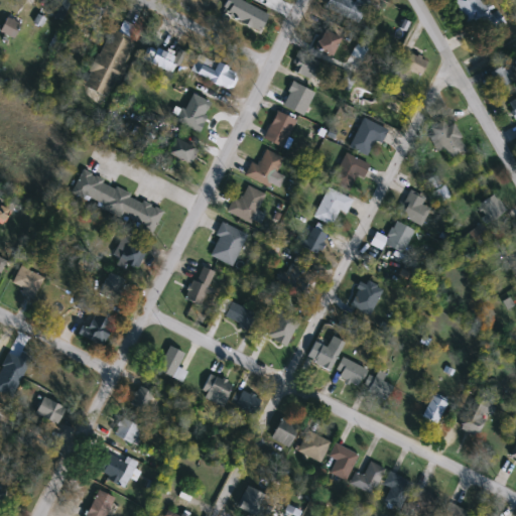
[(71,0),(61,22),(45,15),(52,0),(71,0)]
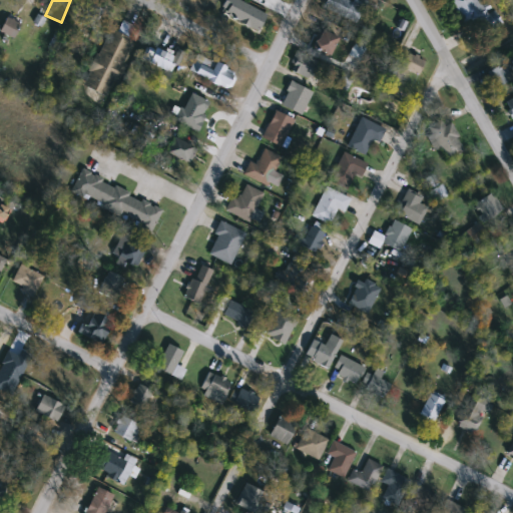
[(347,0),(354,3),(355,0),(361,0),(366,2),(356,23),(323,8),(326,0),(347,0)]
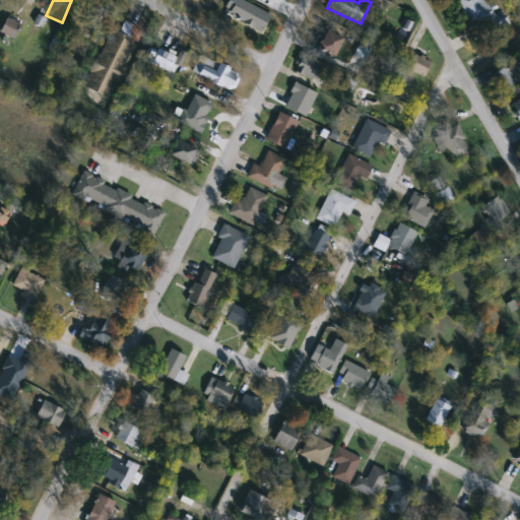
[(472,24),(455,0),(483,0),(492,11),(472,24)]
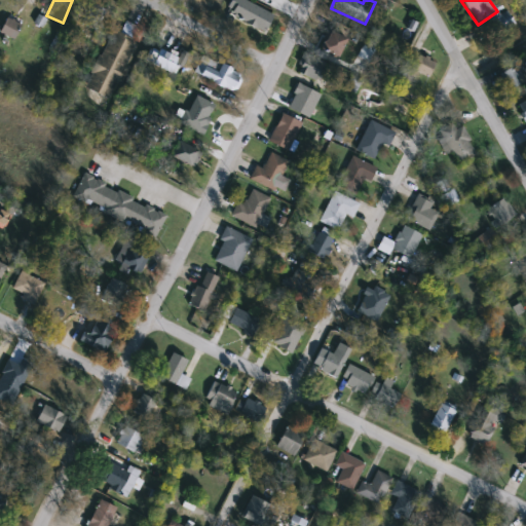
[(271,20),(261,40),(247,33),(256,12),(271,20)]
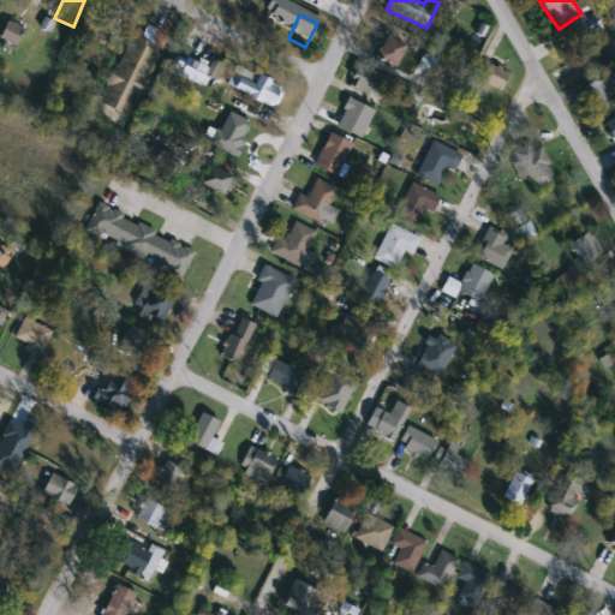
[(599,25),(583,43),(572,33),(589,15),(599,25)]
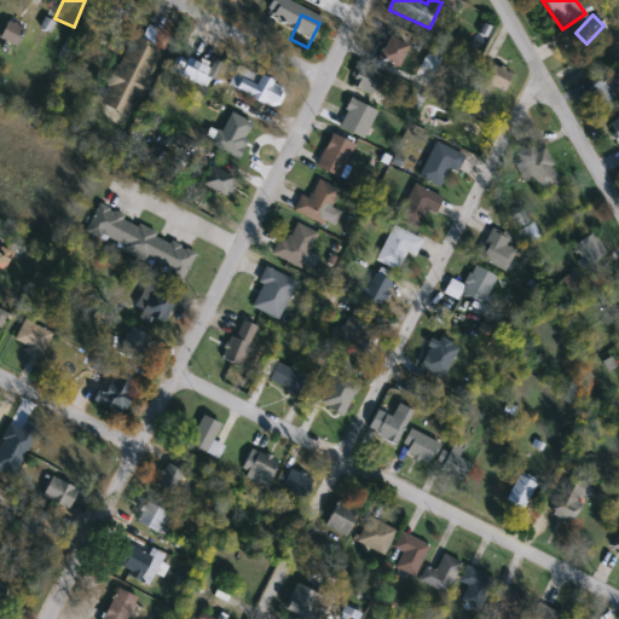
[(24,30),(16,46),(0,38),(9,22),(24,30)]
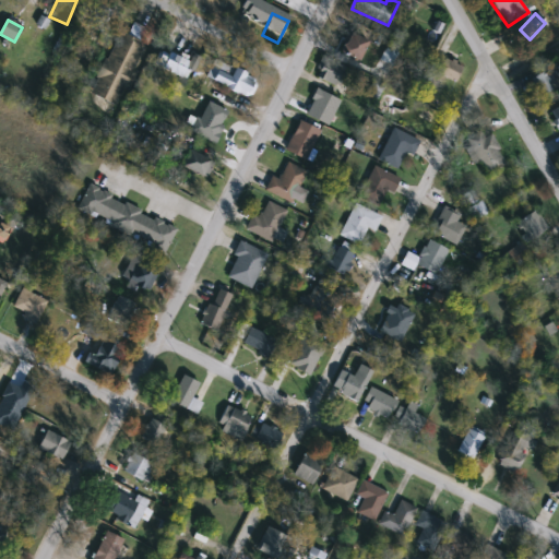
[(144,42),(118,106),(91,95),(118,32),(144,42)]
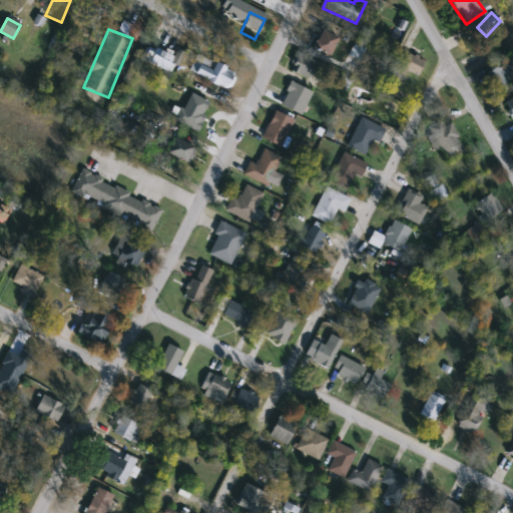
[(316,52),(321,32),(337,36),(332,56),(316,52)]
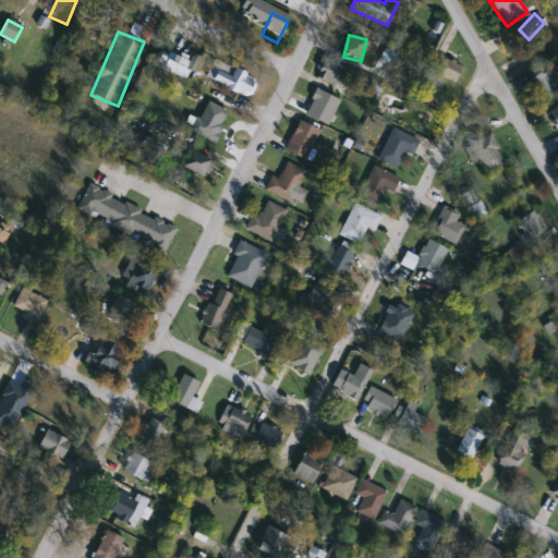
[(154,63),(162,49),(190,64),(180,80),(154,63)]
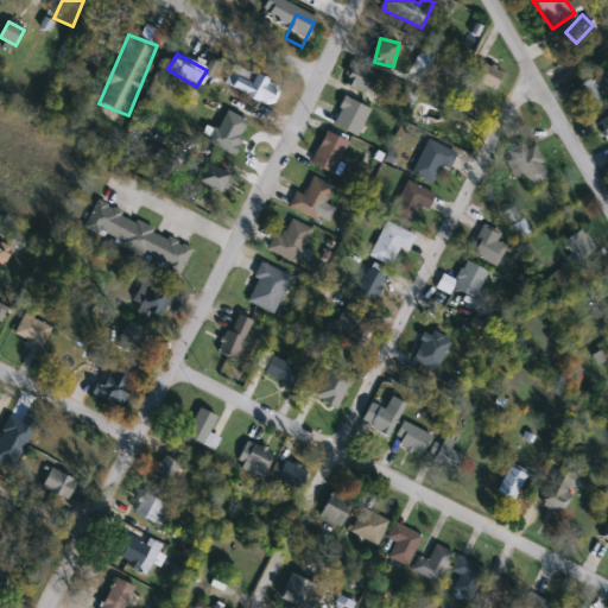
[(279,86),(271,105),(225,86),(233,65),(279,86)]
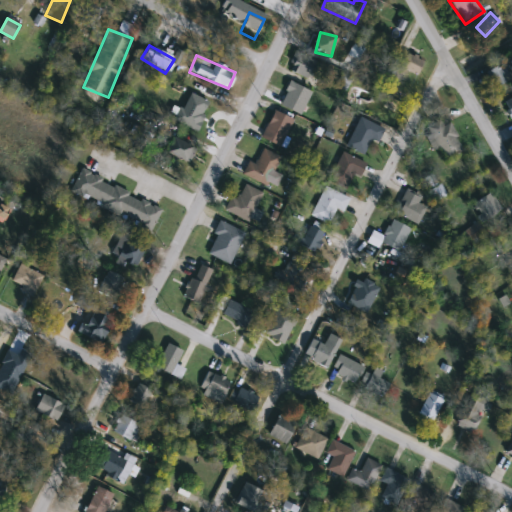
[(419,74),(402,70),(405,55),(422,59),(419,74)]
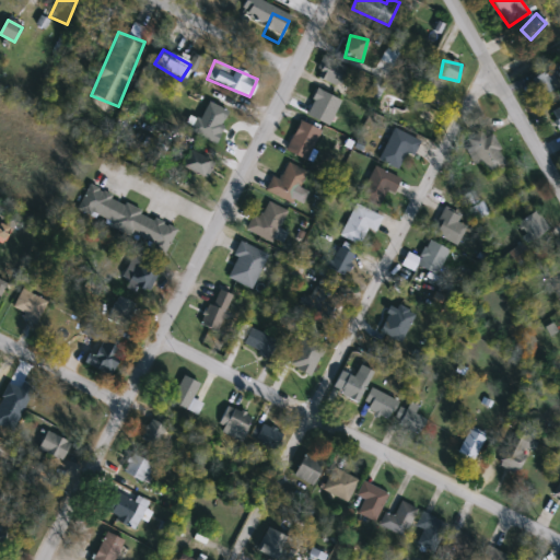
[(559,86),(541,97),(532,79),(552,68),(559,81),(559,86)]
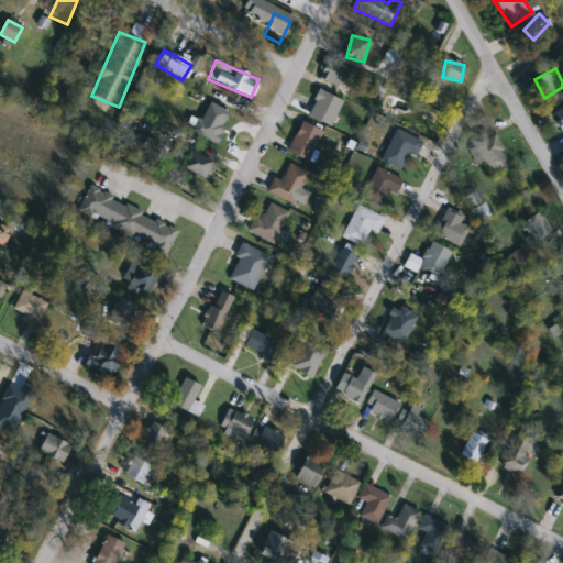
[(343,100),(331,127),(307,116),(319,89),(343,100)]
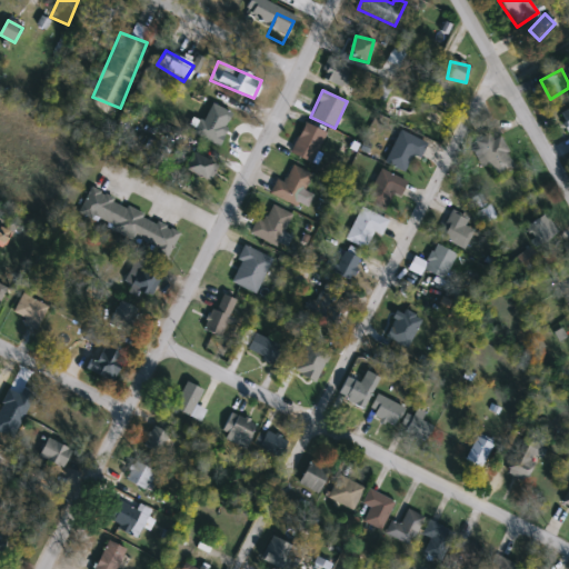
[(240,119),(228,143),(189,125),(201,100),(240,119)]
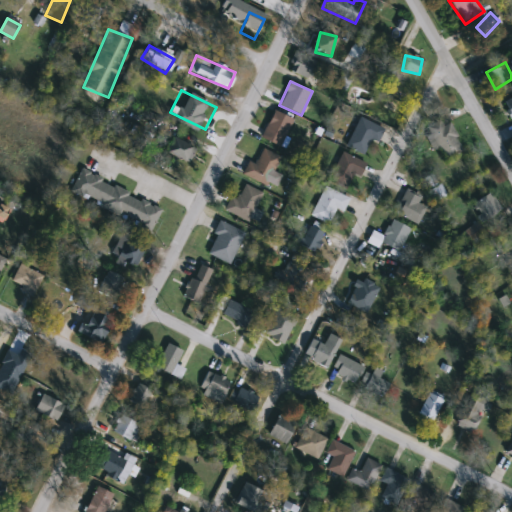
[(261,138),(274,111),(294,120),(281,147),(261,138)]
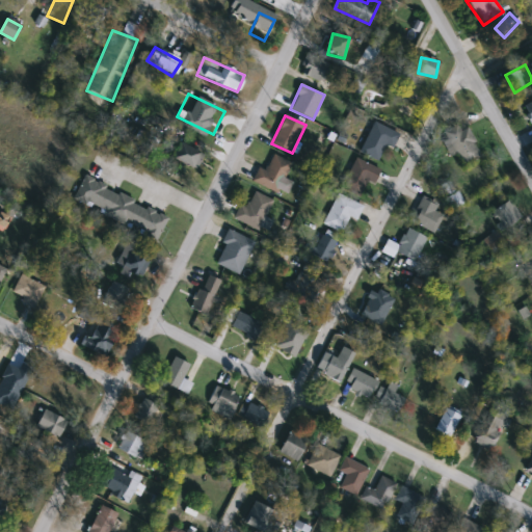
[(378,162),(358,152),(375,123),(394,133),(378,162)]
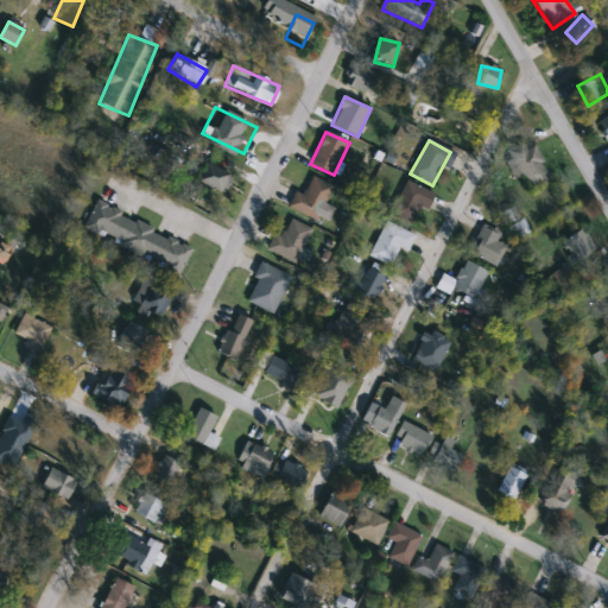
[(532,141),(551,179),(526,192),(507,154),(532,141)]
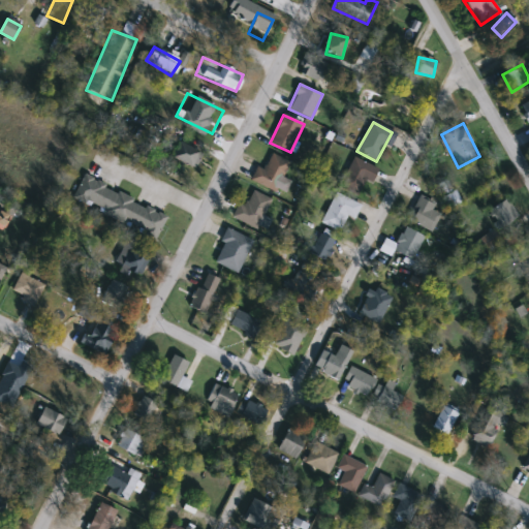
[(172,158),(180,142),(203,153),(194,168),(172,158)]
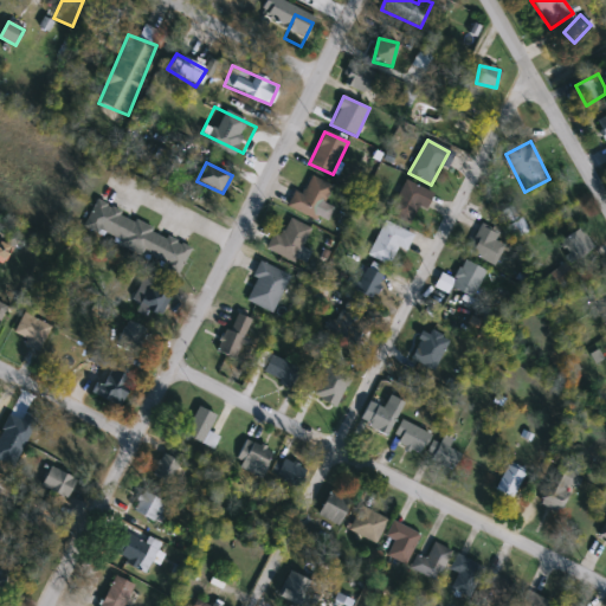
[(296,191),(302,194),(313,176),(333,188),(324,204),(334,208),(324,227),(288,206),(296,191)]
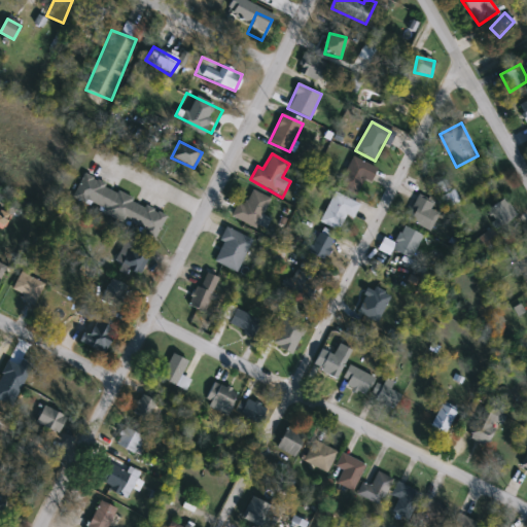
[(338,185),(353,156),(377,170),(360,198),(338,185)]
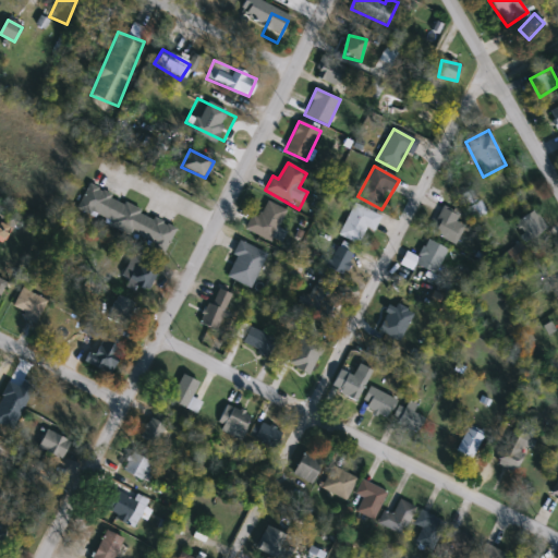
[(76,213),(87,186),(177,227),(166,252),(76,213)]
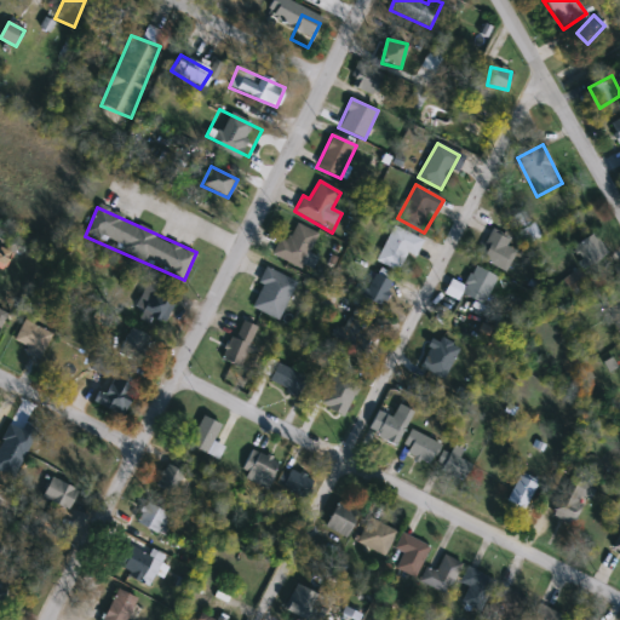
[(320,235),(302,269),(277,256),(294,222),(320,235)]
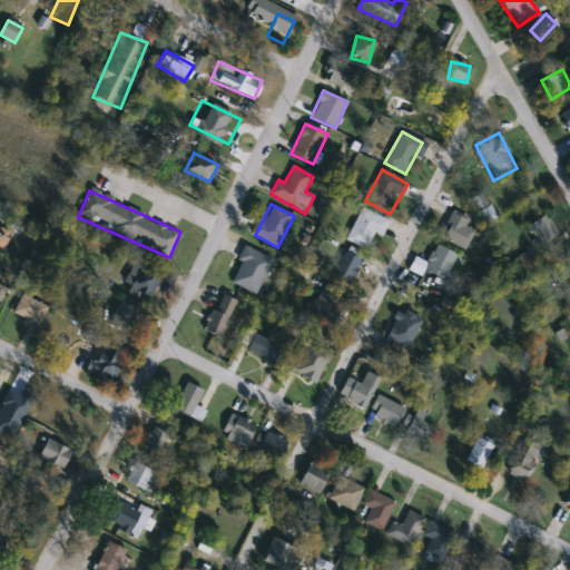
[(381,236),(374,233),(365,249),(344,238),(361,207),(389,222),(381,236)]
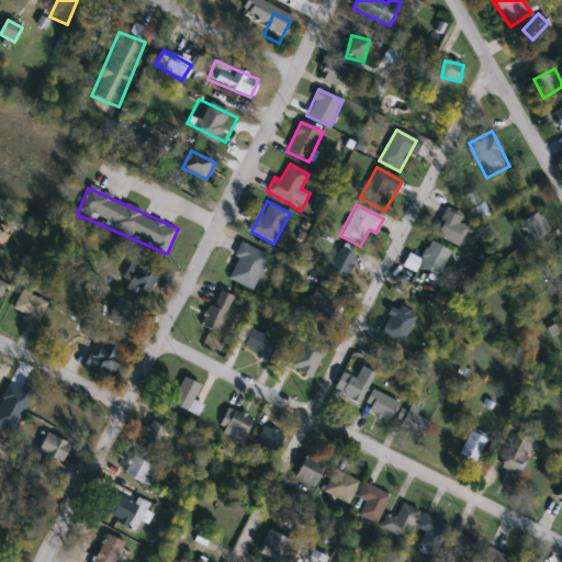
[(489,215),(481,218),(474,208),(482,204),(489,215)]
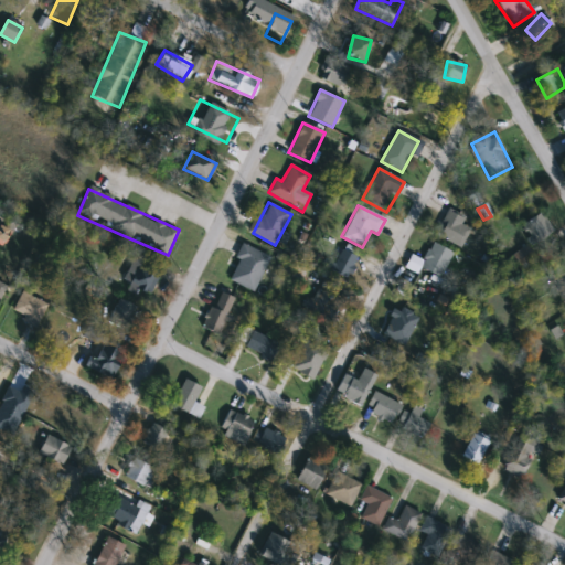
[(465,217),(462,226),(469,228),(464,247),(436,238),(445,211),(465,217)]
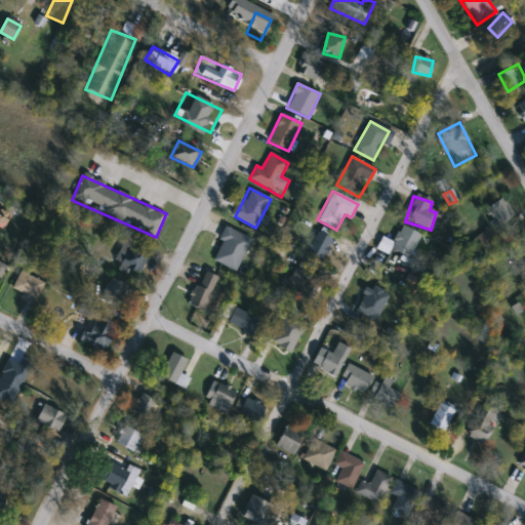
[(497,227),(486,209),(502,198),(515,214),(497,227)]
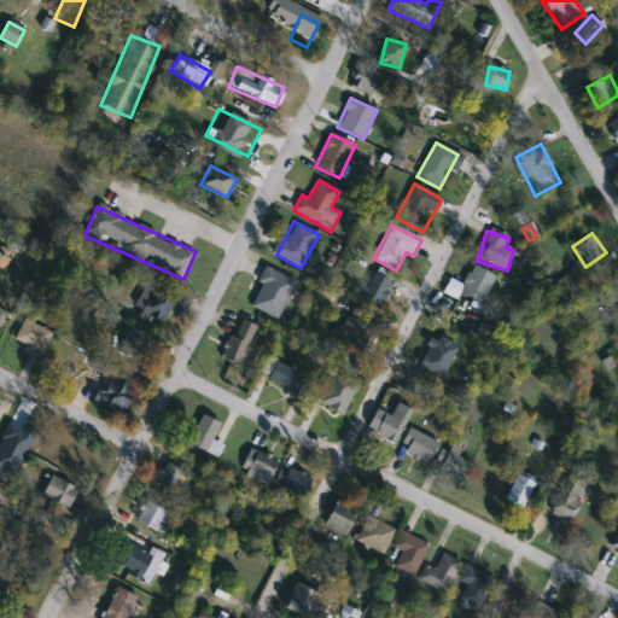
[(496,280),(479,305),(459,291),(476,266),(496,280)]
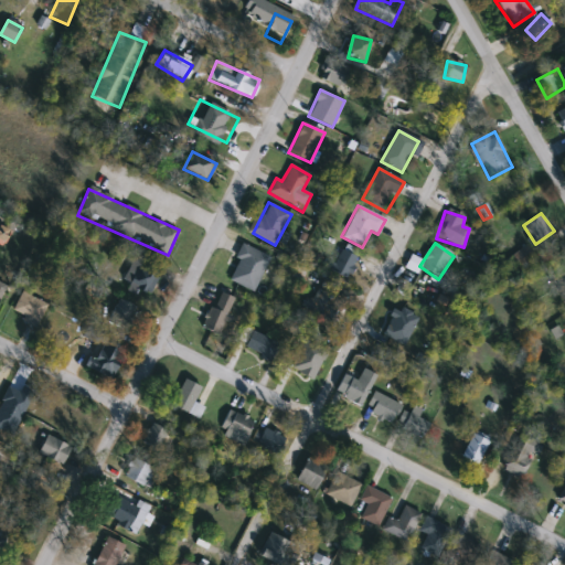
[(227,280),(244,244),(270,255),(255,291),(227,280)]
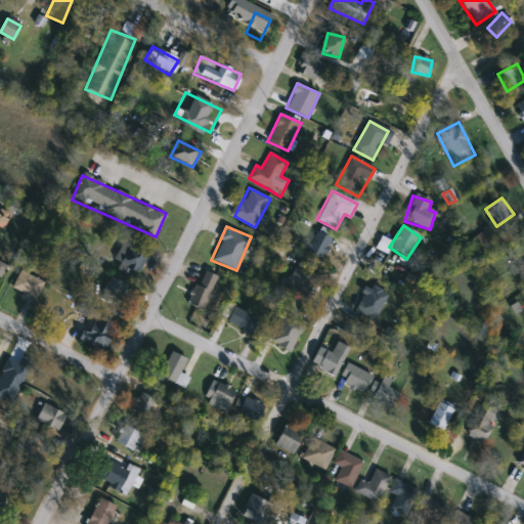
[(498,244),(484,255),(473,239),(487,228),(498,244)]
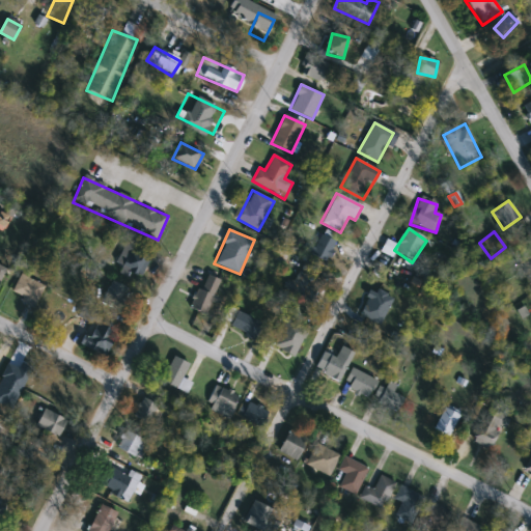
[(336,242),(327,263),(311,256),(320,235),(336,242)]
